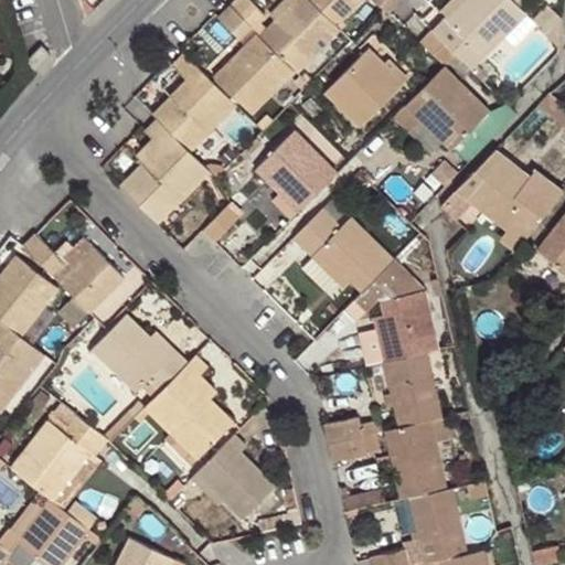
[(249,0),(235,0),(232,6),(254,27),(256,33),(262,38),(269,30),(262,22),(267,16),(249,0)]
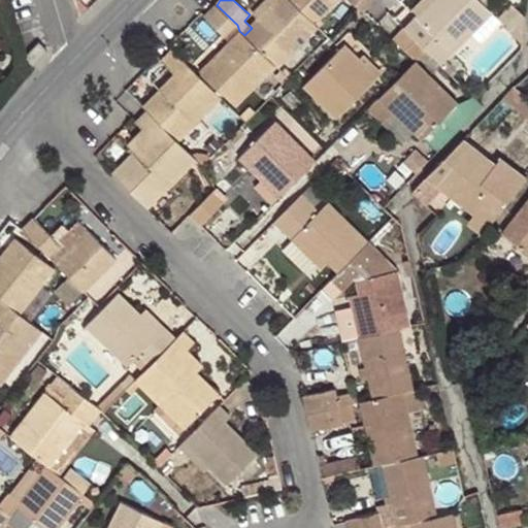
[(278,68),(319,29),(312,23),(289,0),(278,0),(258,21),(252,28),(244,35),(275,65),(278,68)]
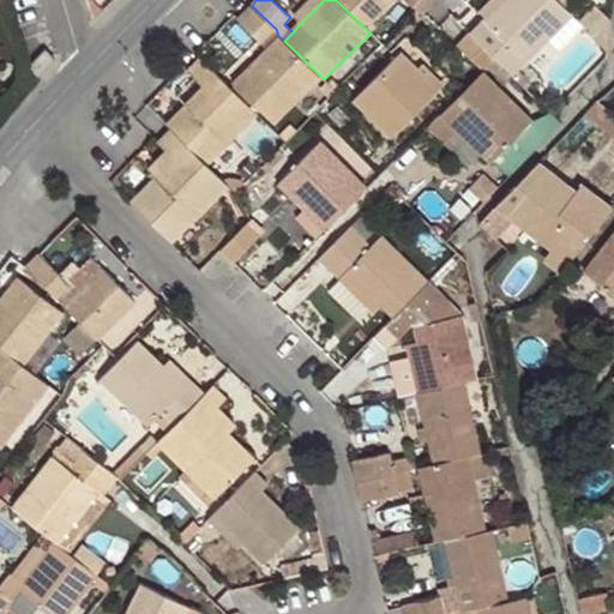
[(324,0),(308,0),(293,16),(300,24),(324,0)]
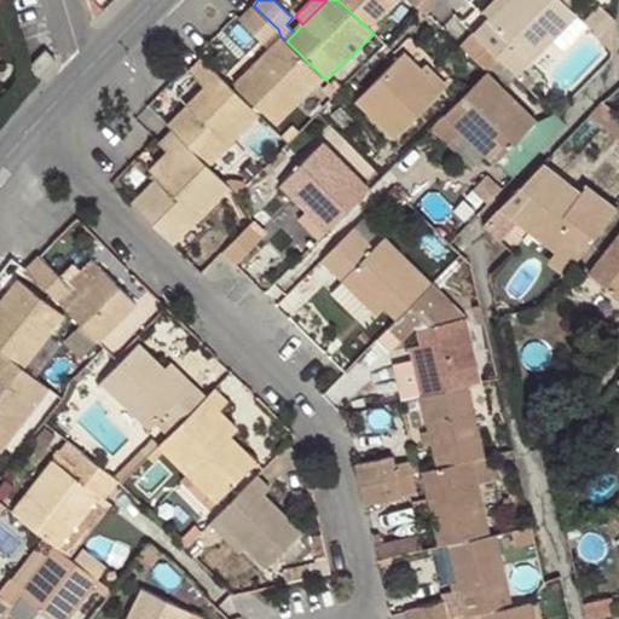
[(339,0),(366,27),(392,0),(339,0)]
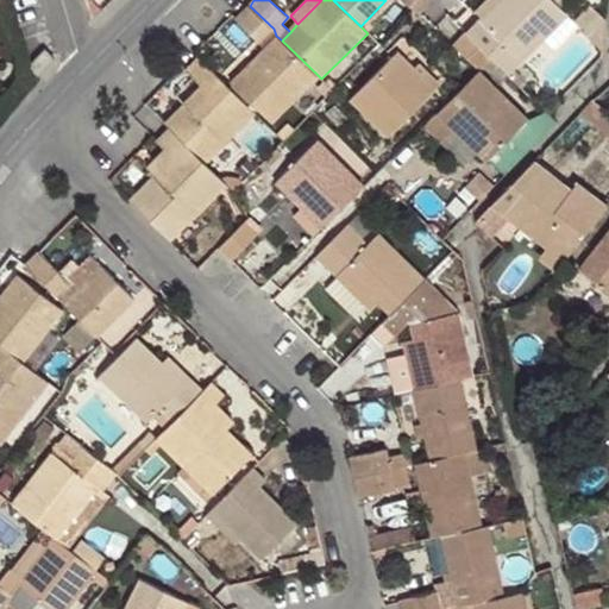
[(427,2),(427,0),(415,0),(410,7),(419,12),(424,8),(426,6),(427,2)]
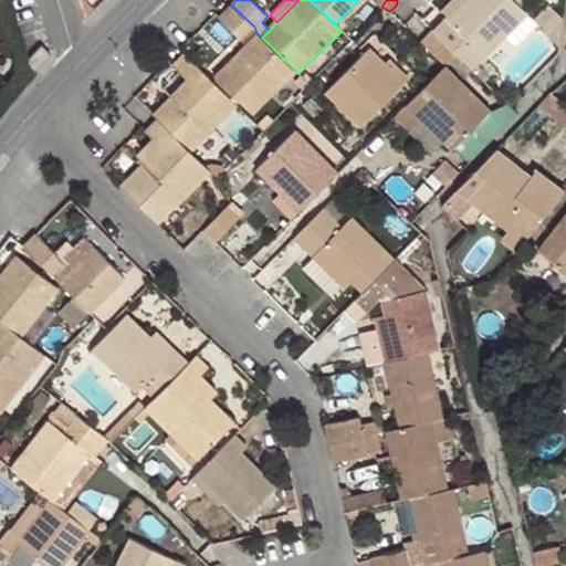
[(463,0),(435,29),(458,52),(474,69),(479,63),(488,55),(482,50),(500,32),(505,37),(528,12),(527,11),(534,4),(530,0),(463,0)]
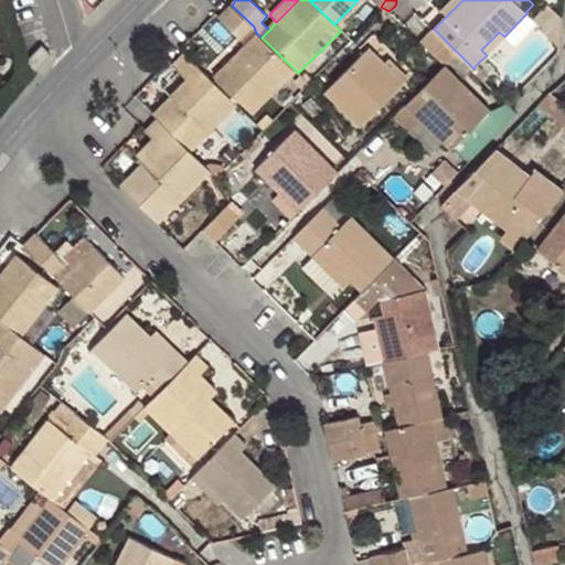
[(246,44),(256,33),(254,27),(232,6),(220,18),(246,44)]
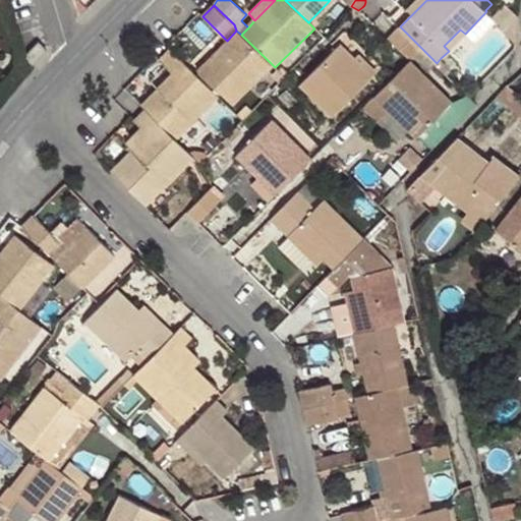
[(421,48),(400,26),(388,39),(410,59),(421,48)]
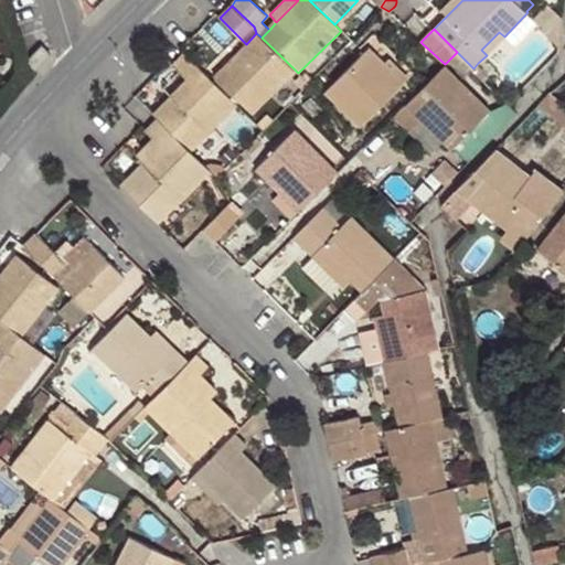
[(487,55),(504,36),(499,32),(481,50),(487,55)]
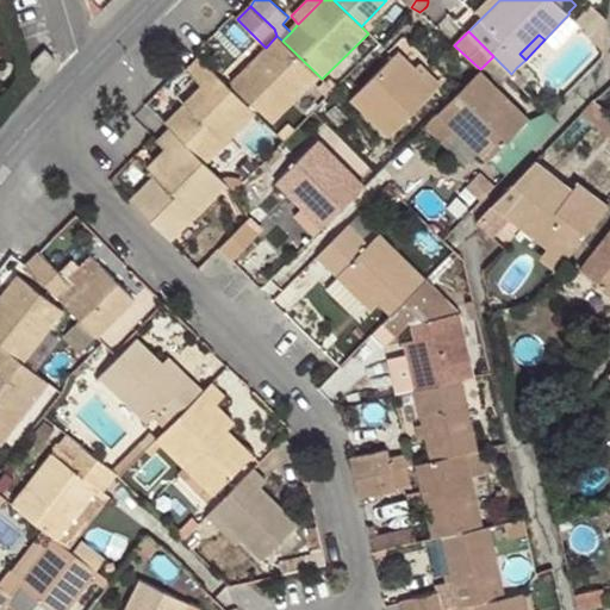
[(266,48),(231,83),(273,124),(318,75),(282,41),(277,36),(266,48)]
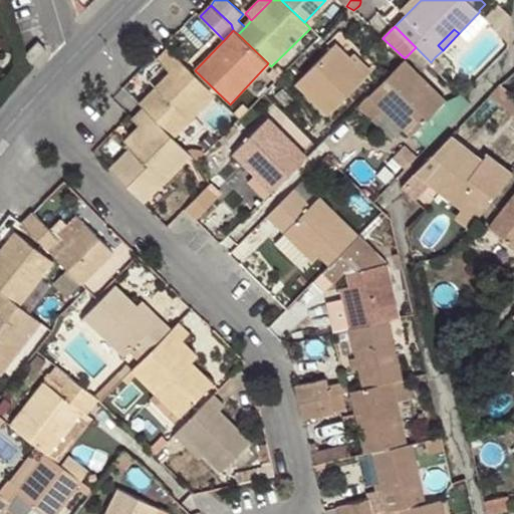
[(355,64),(348,57),(334,43),(294,83),(328,116),(370,72),(359,61),(355,64)]
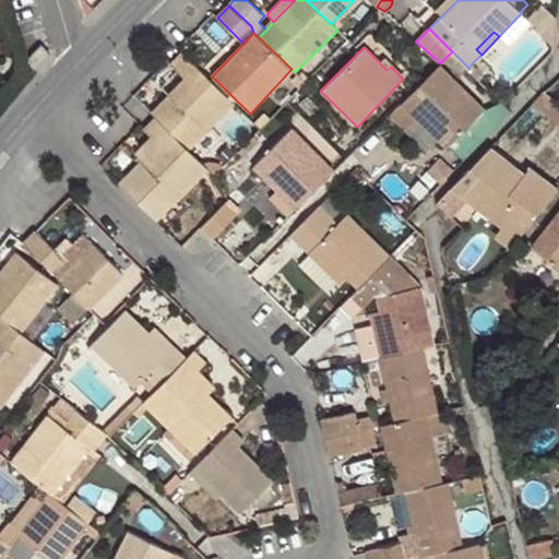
[(188,150),(235,102),(183,51),(170,66),(185,79),(191,86),(176,102),(168,94),(151,113),(156,119),(188,150)]
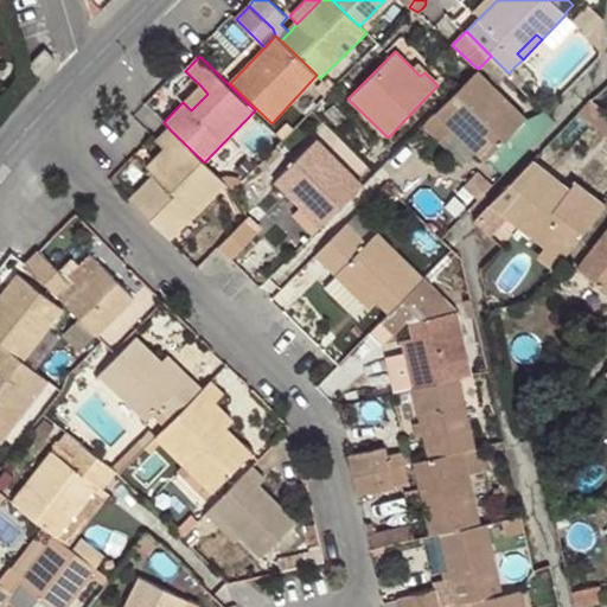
[(416,63),(411,68),(420,76),(425,72),(416,63)]
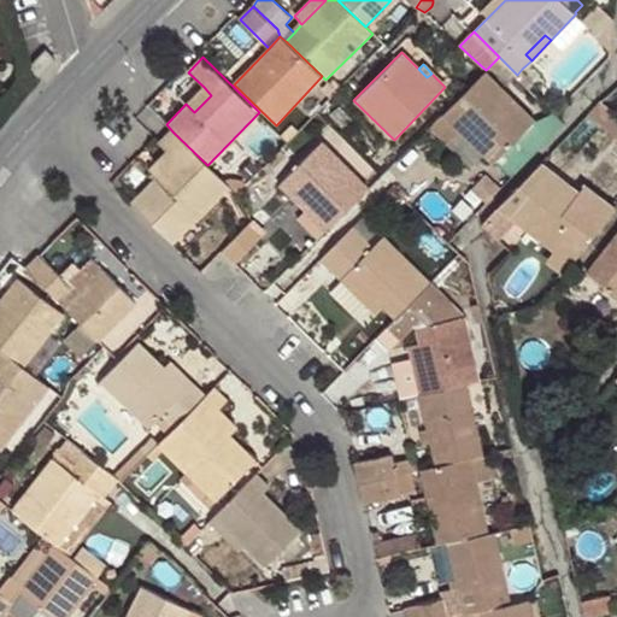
[(522,69),(517,75),(530,88),(536,83),(522,69)]
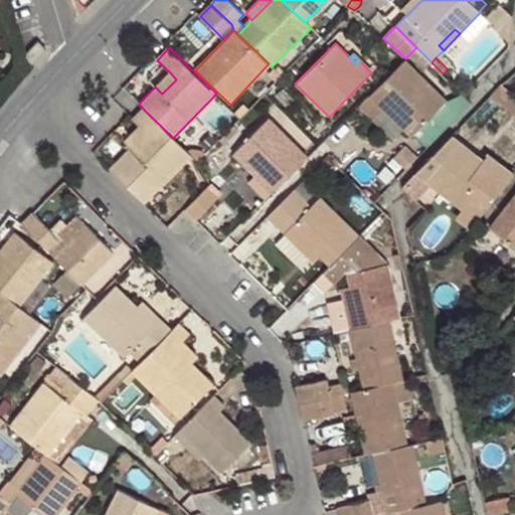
[(448,101),(405,58),(369,95),(402,128),(411,137),(413,135),(447,102),(448,101)]
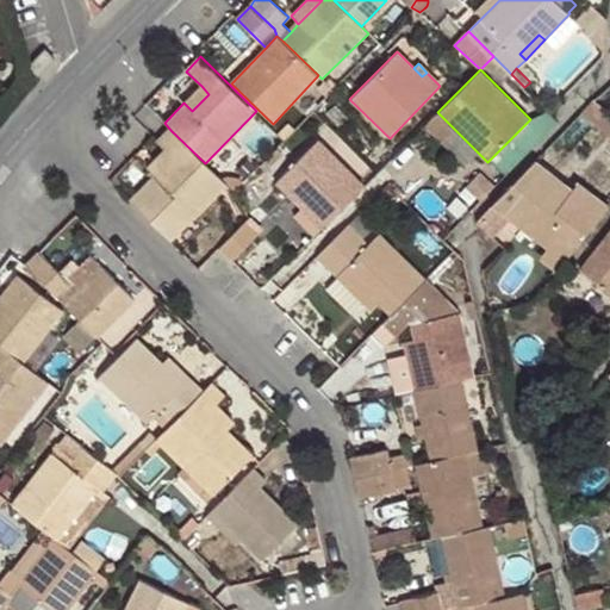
[(335,91),(340,85),(331,78),(327,82),(335,91)]
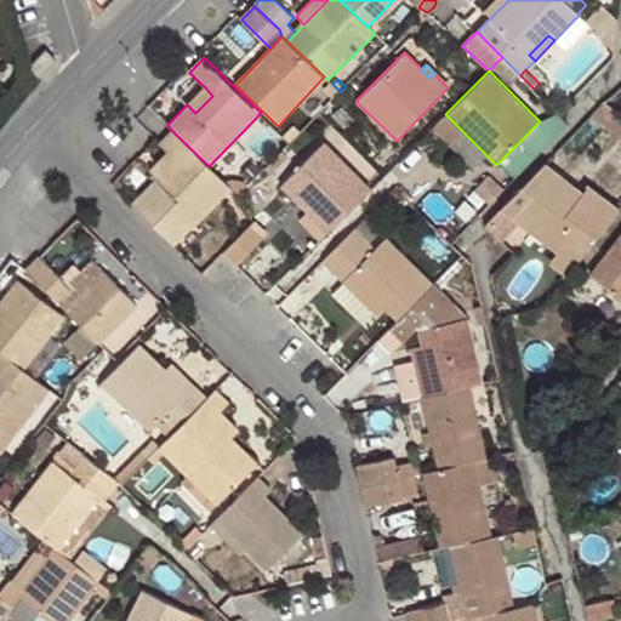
[(326,89),(335,97),(341,92),(332,84),(331,83),(326,89)]
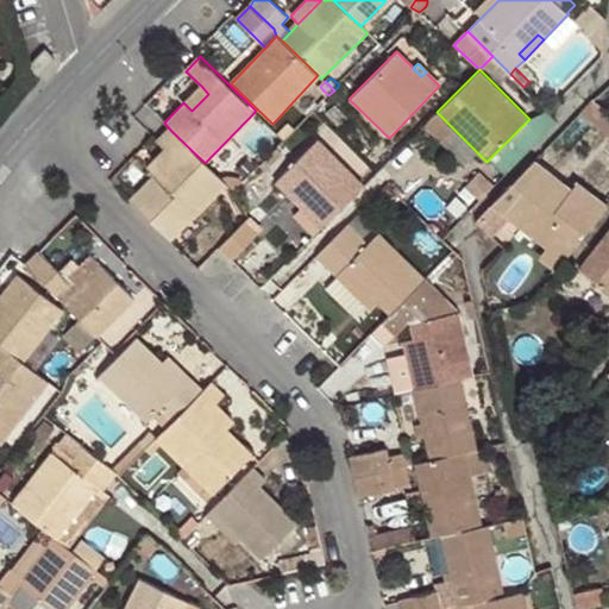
[(201,86),(183,102),(192,111),(208,94),(201,86)]
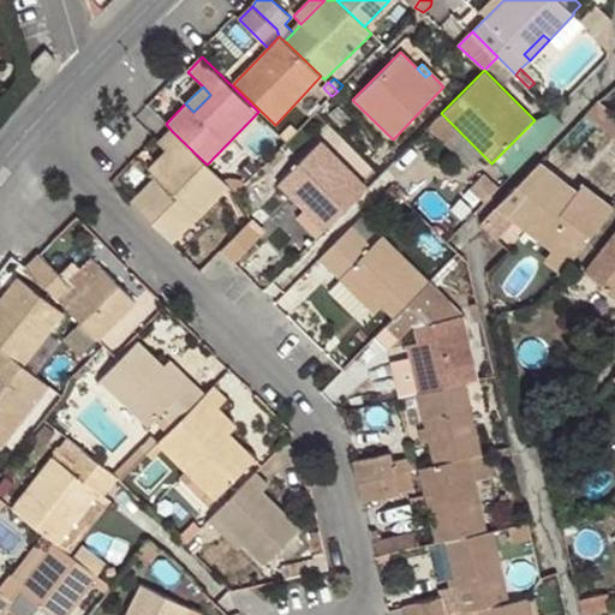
[(614,137),(614,112),(602,102),(587,117),(614,137)]
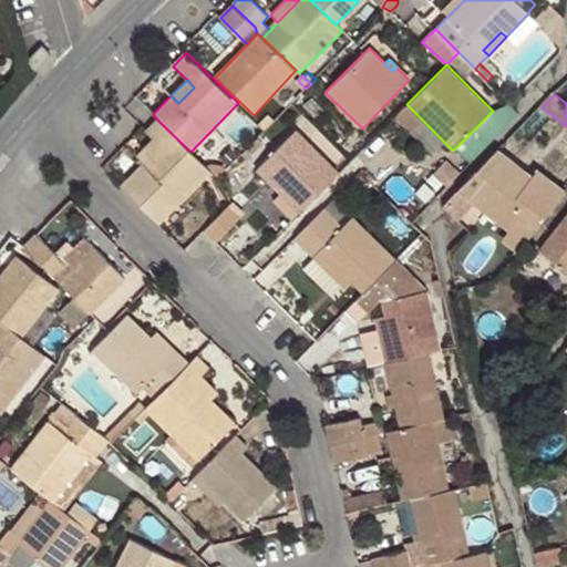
[(517,111),(511,103),(496,116),(504,125),(517,111)]
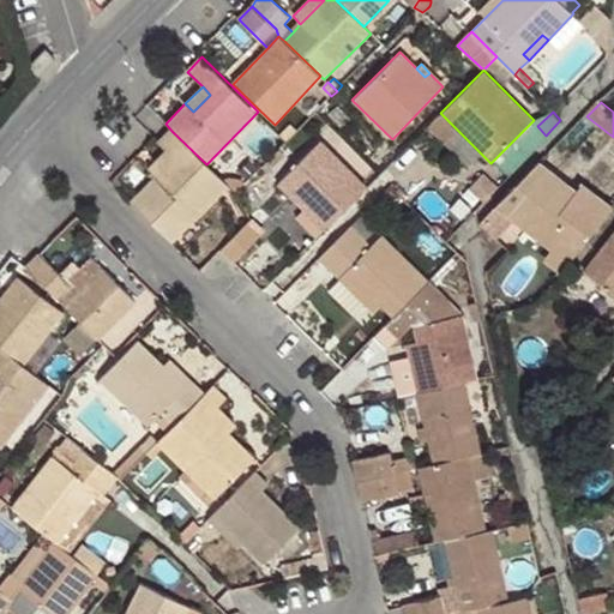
[(440,113),(429,125),(469,163),(480,152),(440,113)]
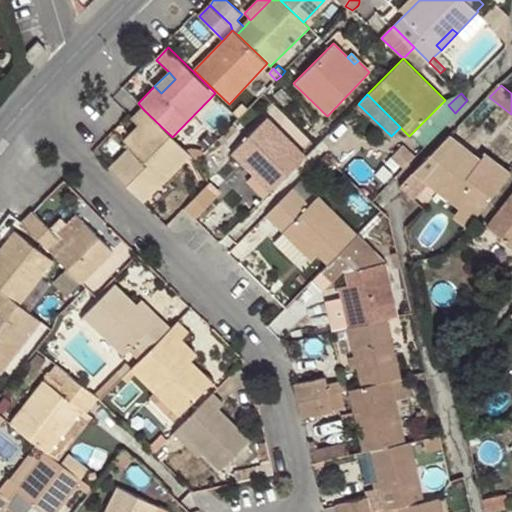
[(411,134),(423,146),(455,113),(448,105),(444,101),(411,134)]
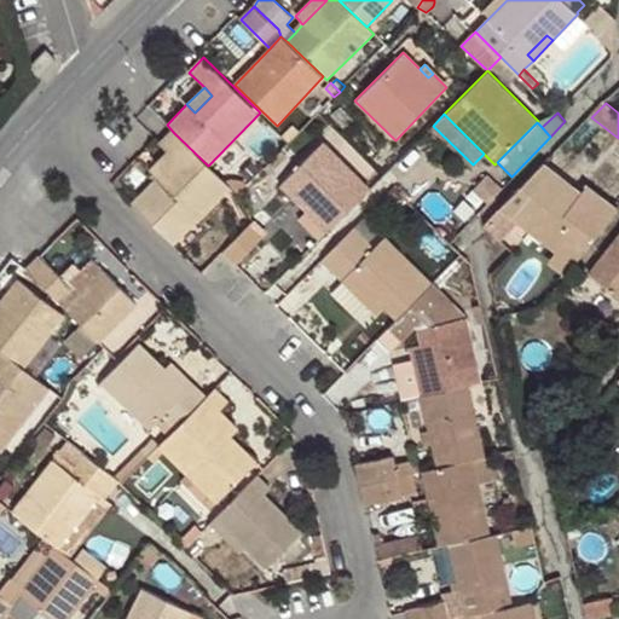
[(156,180),(131,206),(172,246),(229,187),(208,166),(173,132),(160,145),(168,152),(183,167),(166,185),(158,178),(156,180)]
